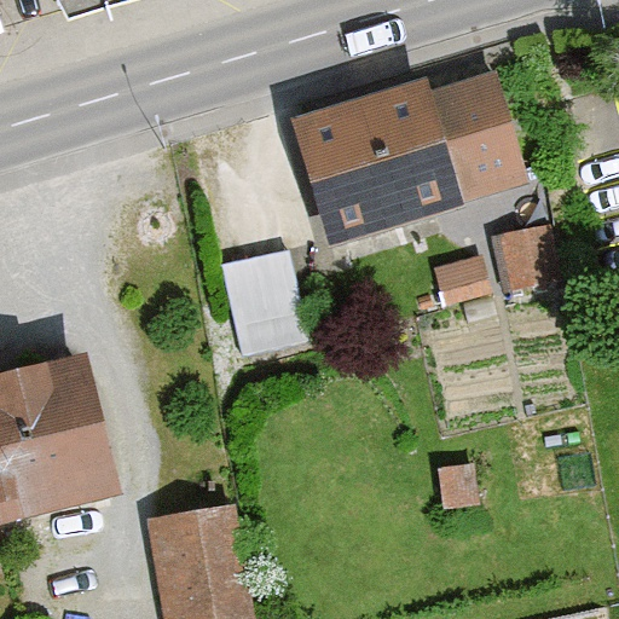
[(503,67),(293,138),(331,271),(539,196),(503,67)]
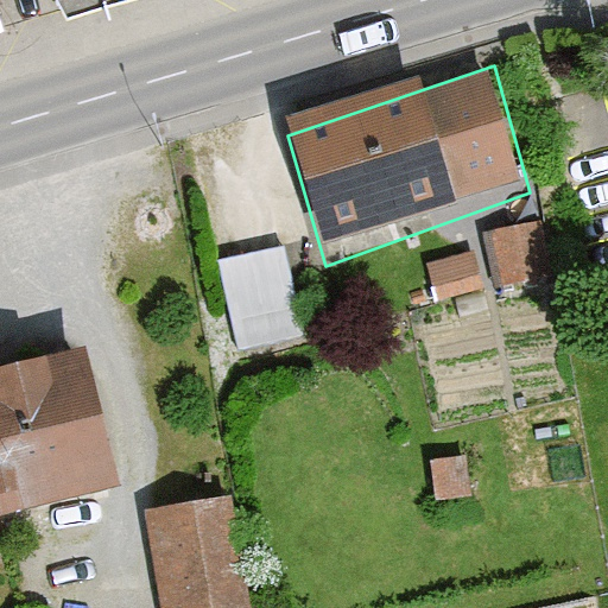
[(540,220),(483,232),(495,289),(552,277),(540,220)]
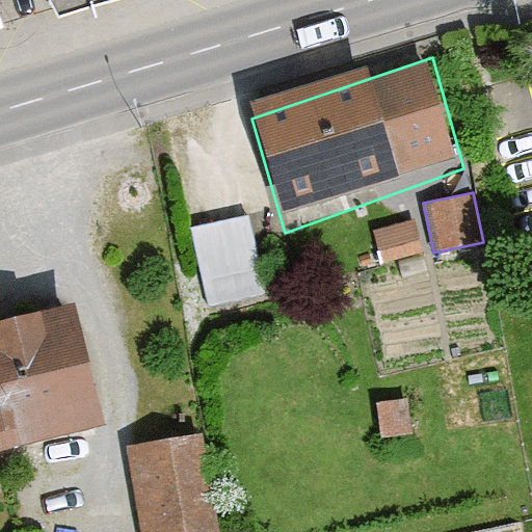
[(247,215),(190,229),(208,307),(266,293),(247,215)]
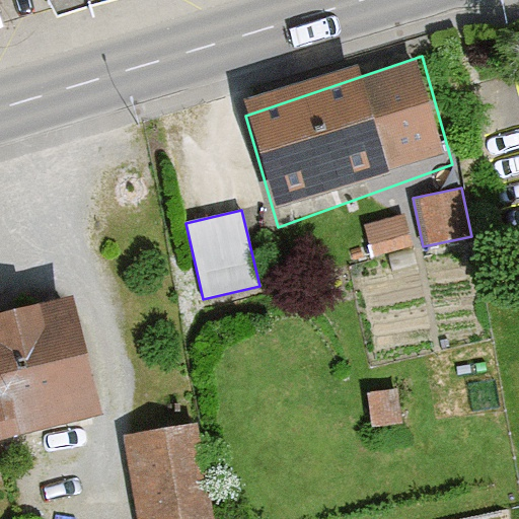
[(363,226),(372,256),(412,244),(402,214),(363,226)]
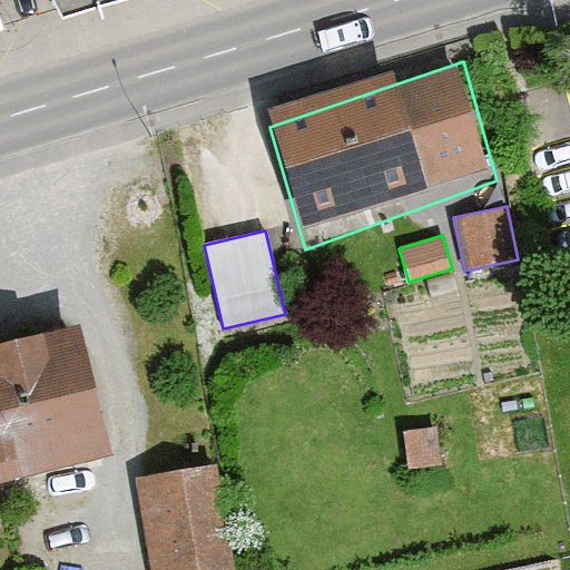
[(75,349),(0,366),(0,488),(102,463),(75,349)]
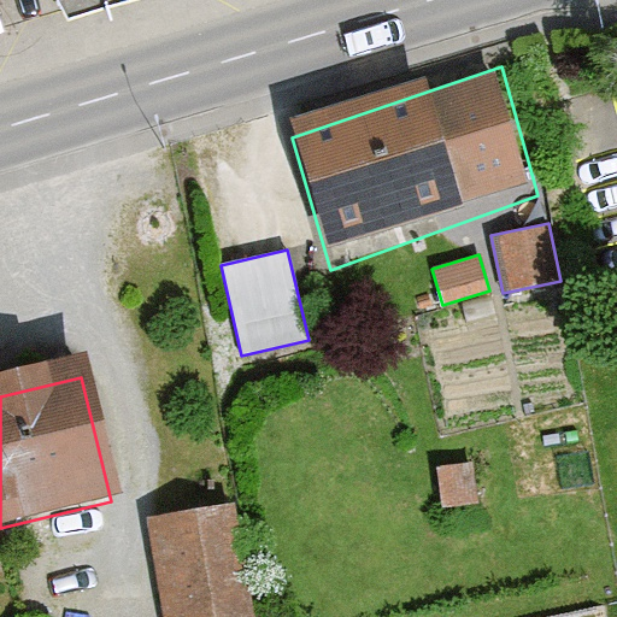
[(472,460),(436,465),(441,509),(479,504),(472,460)]
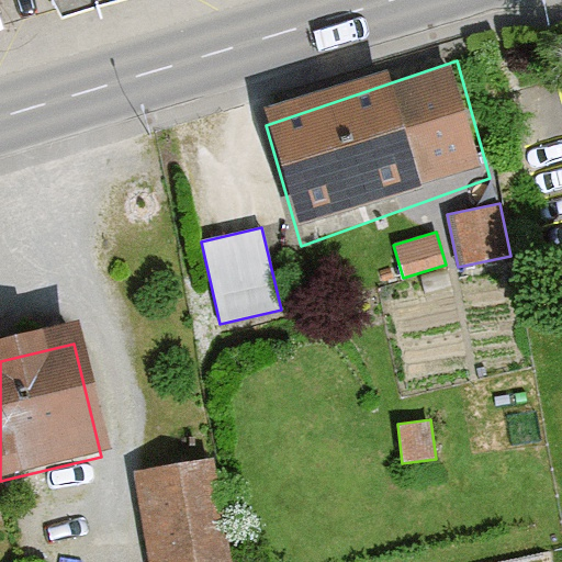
[(222,561),(211,474),(143,483),(153,561),(222,561)]
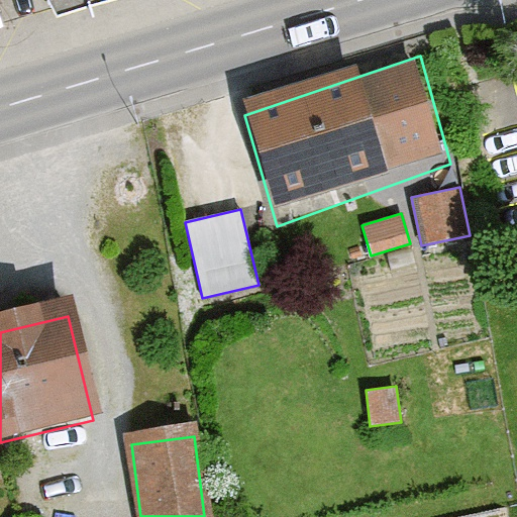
All buildings are outlined.
